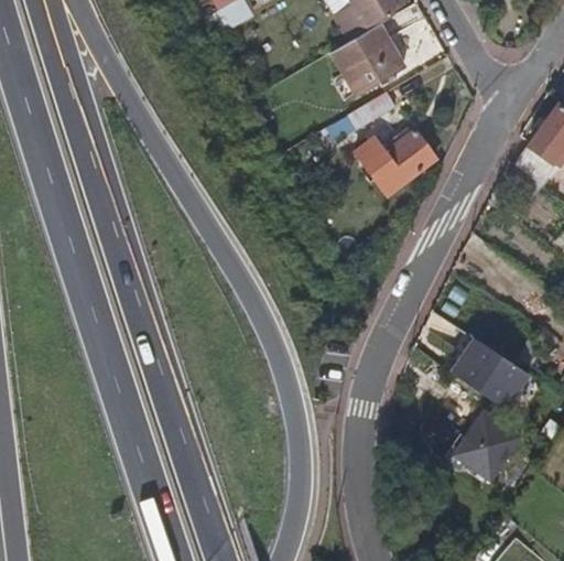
[(214,35),(250,13),(242,0),(235,0),(205,18),(214,35)]
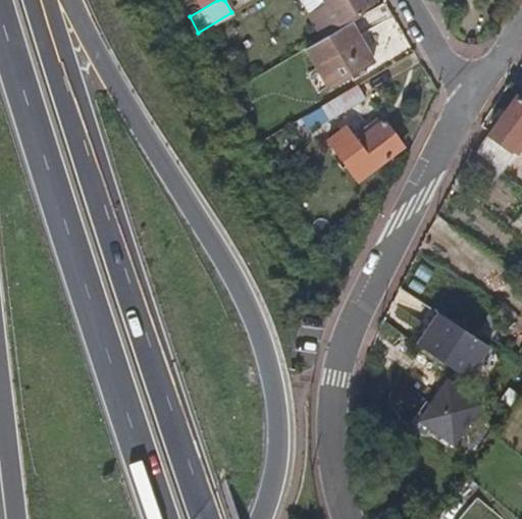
[(308,13),(323,38),(350,22),(363,14),(358,7),(370,0),(301,0),(309,12),(308,13)]
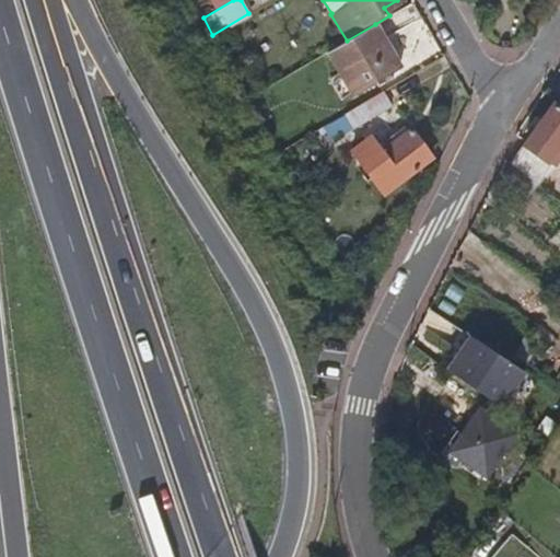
[(315,23),(311,16),(301,22),(305,28),(315,23)]
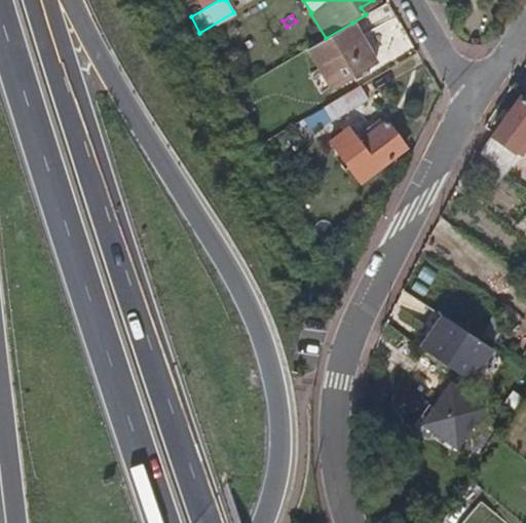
[(333,87),(376,61),(352,23),(326,38),(308,49),(333,87)]
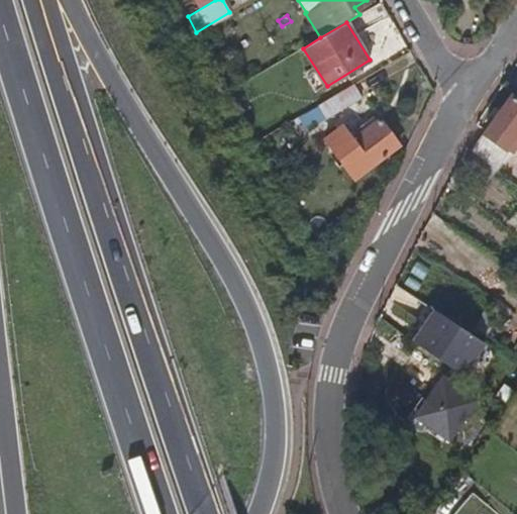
[(353,84),(298,116),(305,131),(362,97),(353,84)]
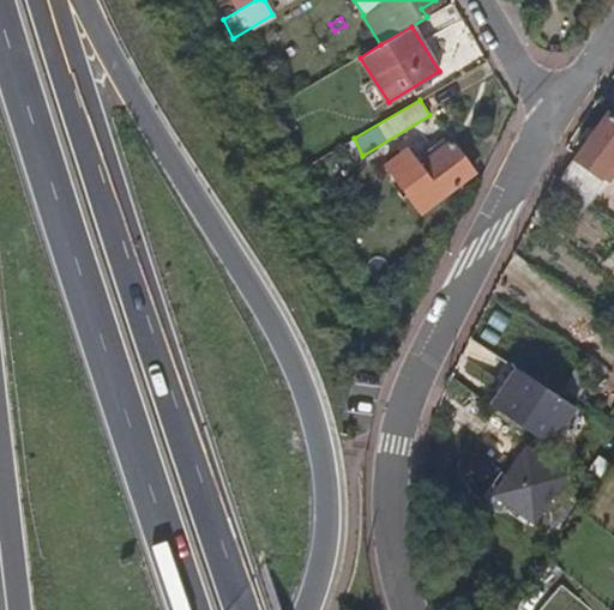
[(613,115),(608,112),(577,156),(560,180),(561,181),(590,200),(606,179),(600,174),(612,157),(613,157),(613,115)]
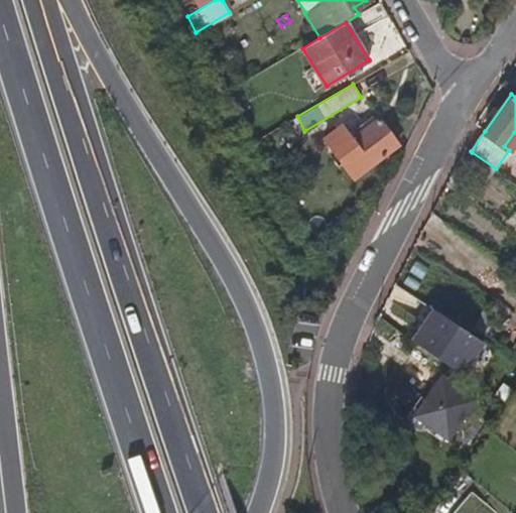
[(368,165),(395,143),(376,118),(348,140),(368,165)]
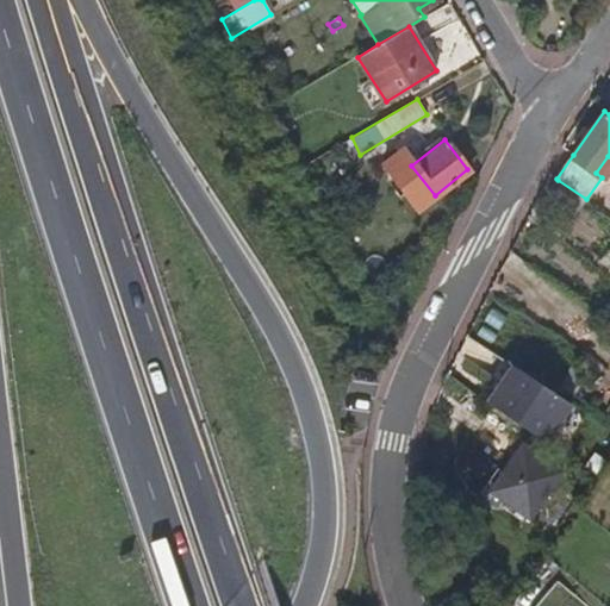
[(387,173),(404,162),(399,152),(381,163),(387,173)]
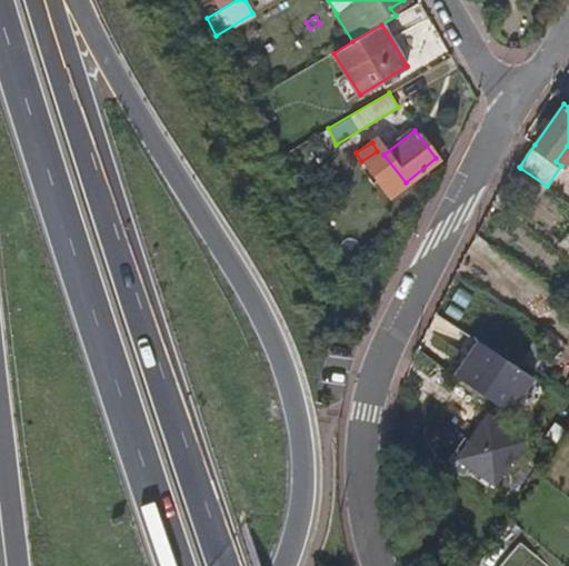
[(535,204),(547,187),(547,186),(520,168),(508,184),(535,204)]
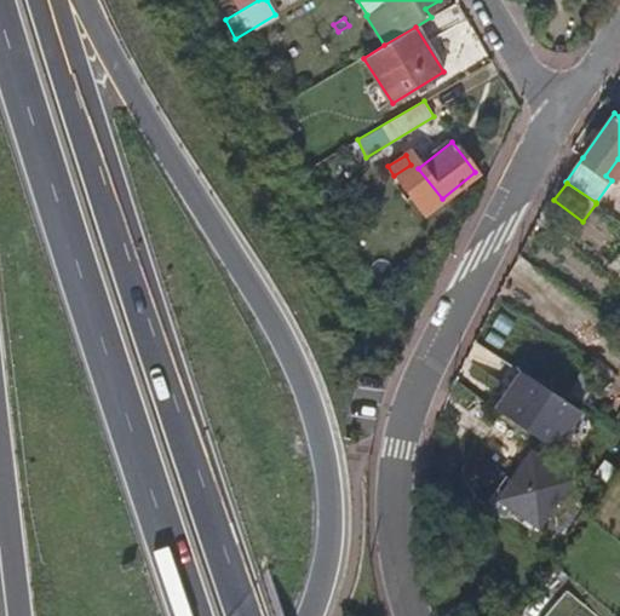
[(520,372),(493,408),(554,450),(581,412),(520,372)]
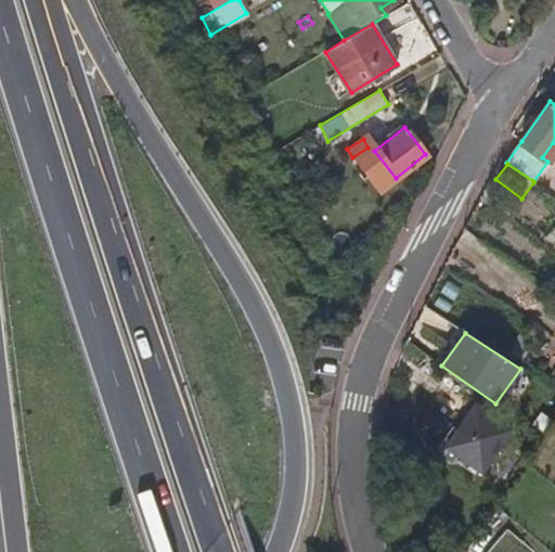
[(498,480),(461,454),(435,492),(472,518),(498,480)]
